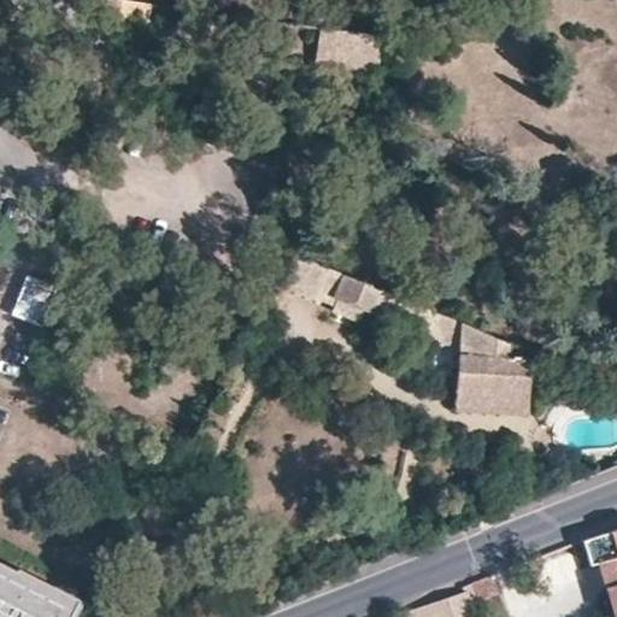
[(375,39),(318,30),(313,64),(374,75),(378,57),(381,47),(381,45),(380,42),(377,40),(375,39)]
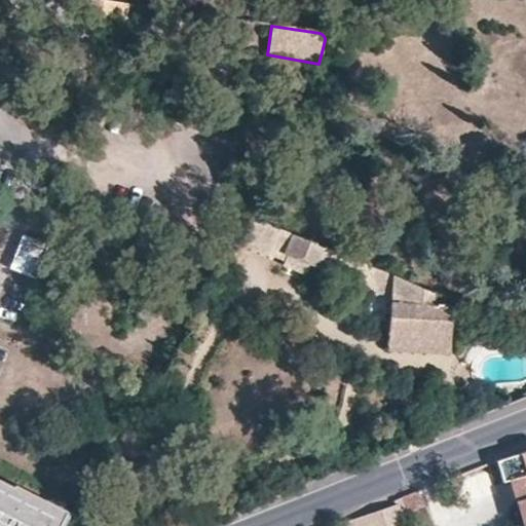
[(434,296),(252,219),(242,235),(288,254),(283,267),(299,273),(311,278),(317,265),(391,296),(389,346),(392,350),(445,351),(451,349),(453,308),(434,306),(434,296)]
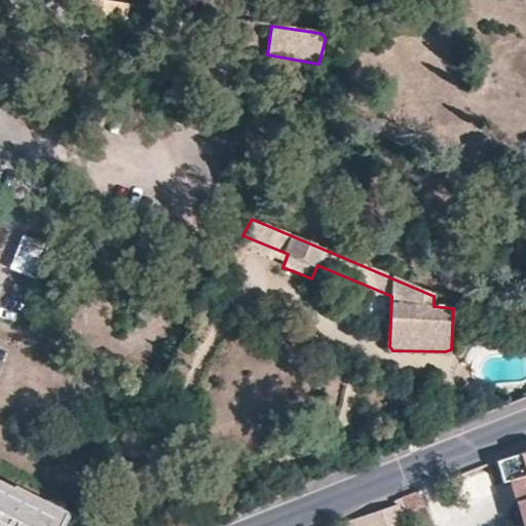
[(39,277),(52,248),(28,237),(15,267),(39,277)]
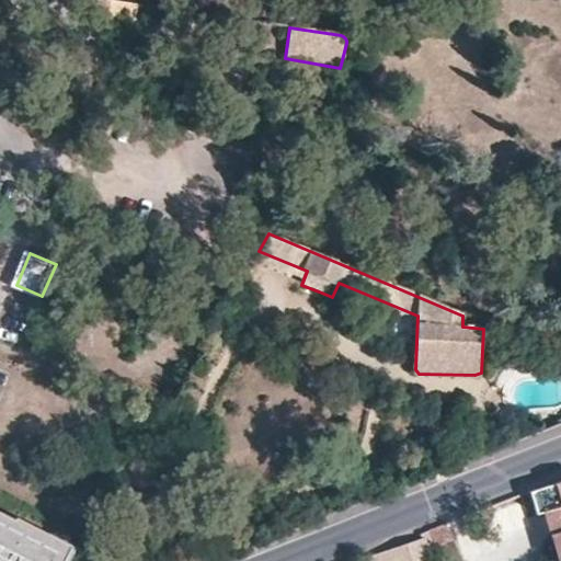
[(560,478),(513,496),(529,523),(548,517),(560,558),(560,478)]
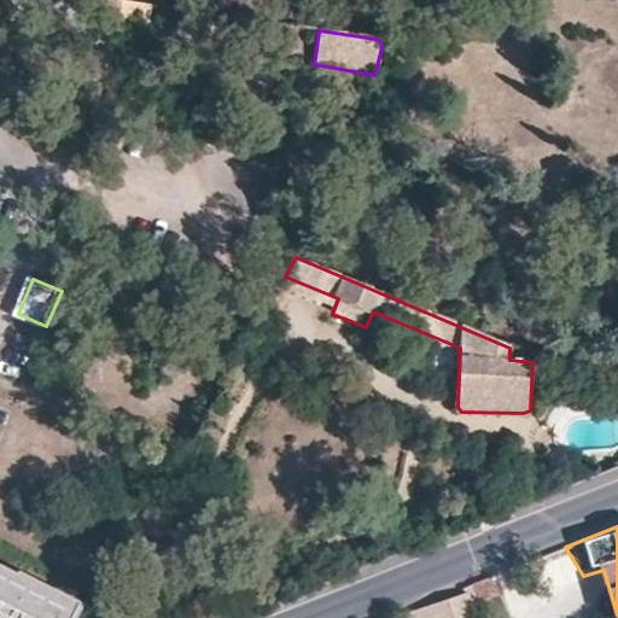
[(16,575),(0,566),(0,617),(80,617),(87,606),(79,602),(17,572),(16,575)]
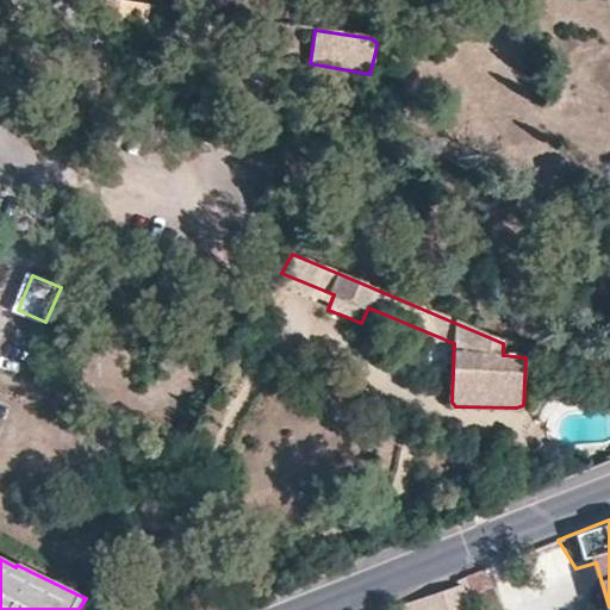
[(486,568),(467,576),(474,592),(493,586),(486,568)]
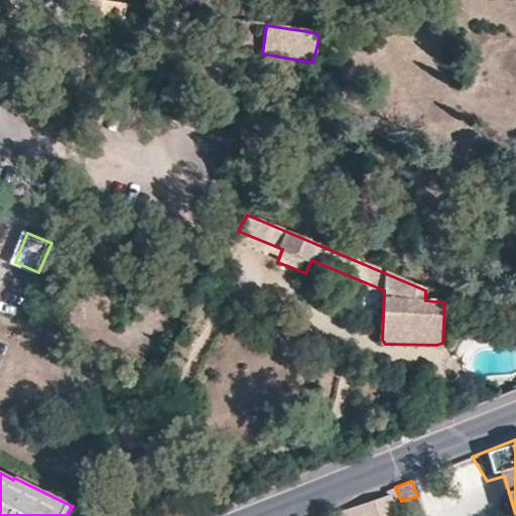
[(337,515),(398,515),(391,494),(371,502),(360,506),(337,515)]
